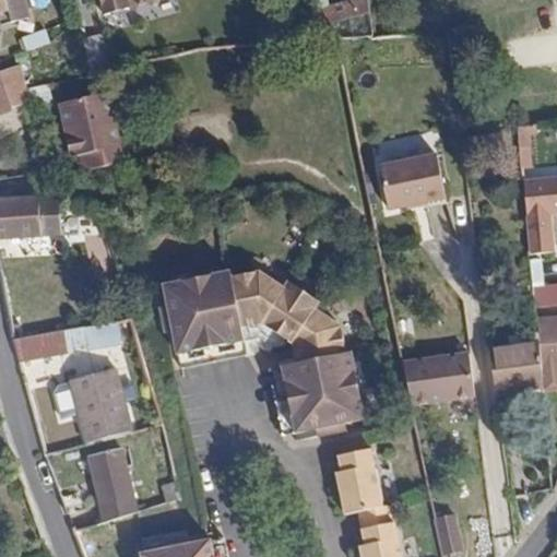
[(0,11),(7,10),(10,21),(26,18),(22,0),(0,0),(0,11)]
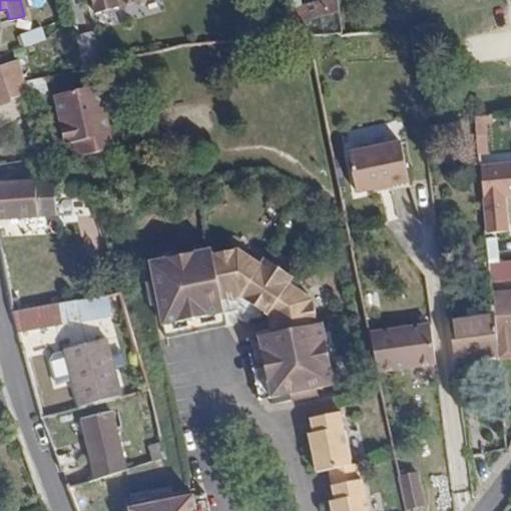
[(90,0),(93,12),(139,0),(90,0)]
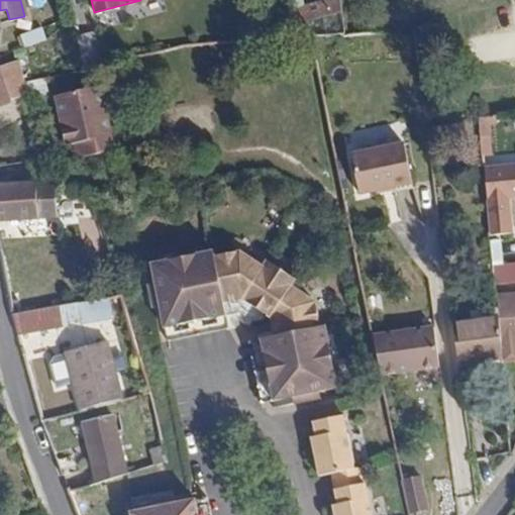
[(290,0),(292,8),(302,5),(300,0),(290,0)]
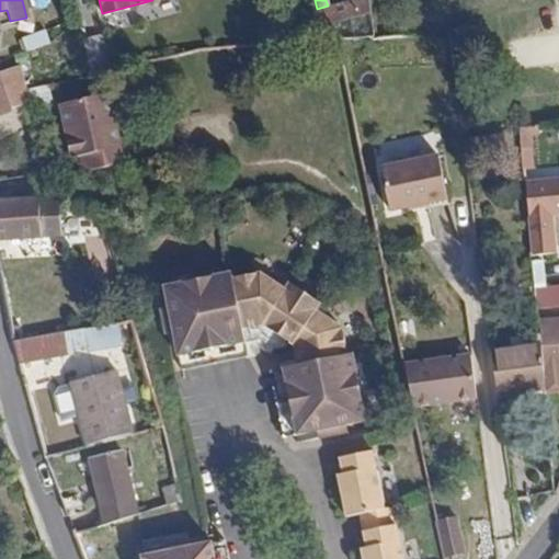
[(328,6),(317,9),(321,23),(361,13),(356,0),(352,0),(328,6)]
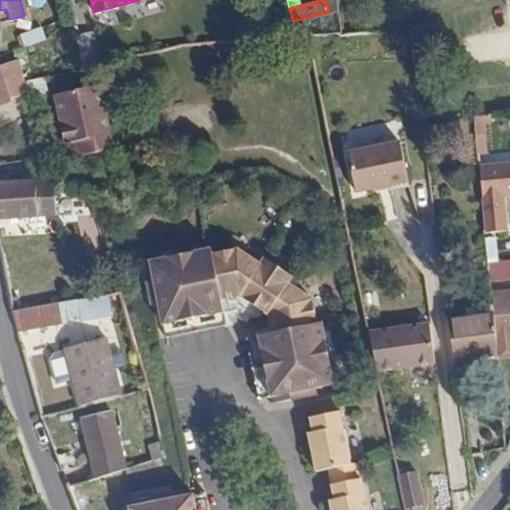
[(329,12),(336,11),(334,0),(325,0),(329,12)]
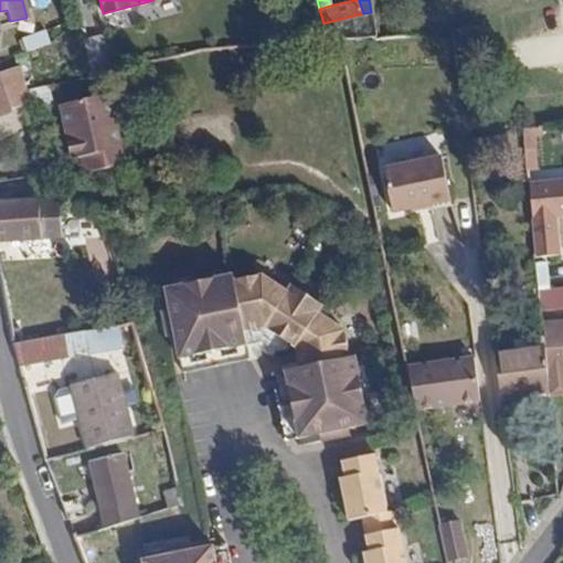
[(303,29),(304,40),(328,39),(325,27),(303,29)]
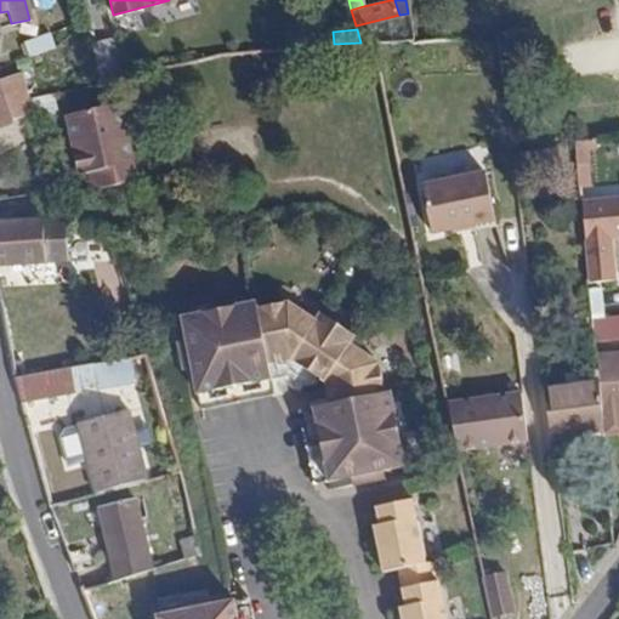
[(49,32),(22,40),(27,56),(54,45),(49,32)]
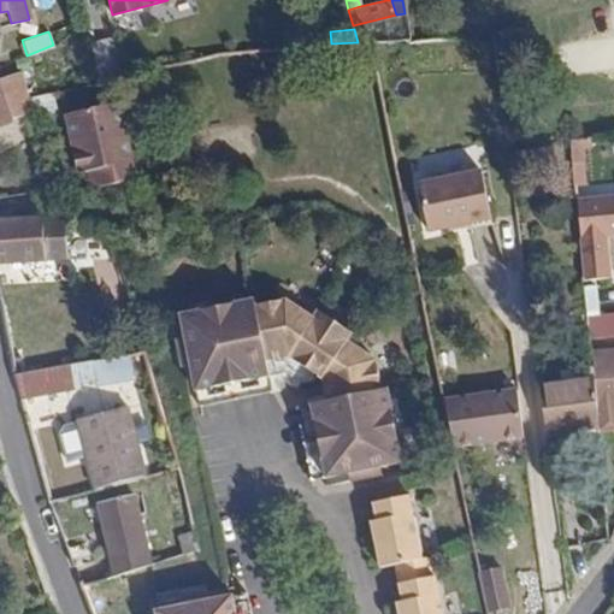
[(111,36),(90,41),(98,78),(118,72),(111,36)]
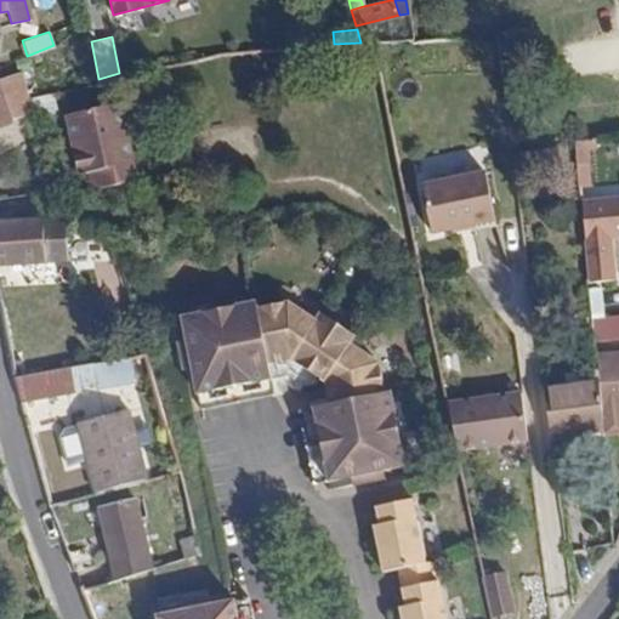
[(0,121),(33,113),(21,71),(0,77),(0,121)]
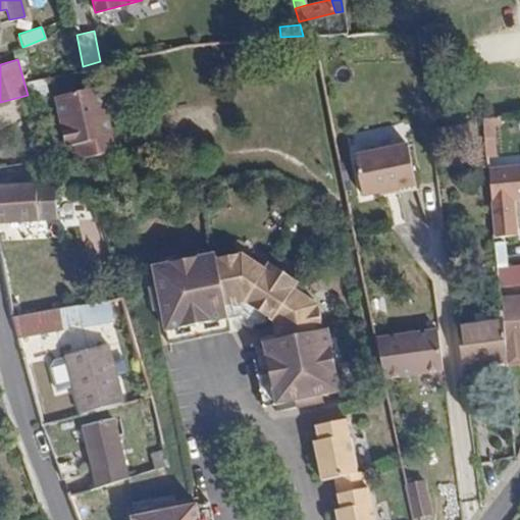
[(55,96),(65,146),(70,145),(73,160),(114,151),(100,86),(55,96)]
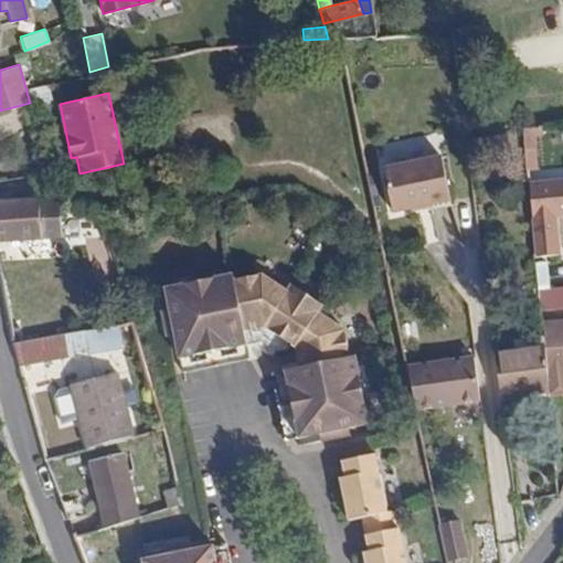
[(522,127),(524,149),(533,148),(532,134),(542,133),(540,125),(522,127)]
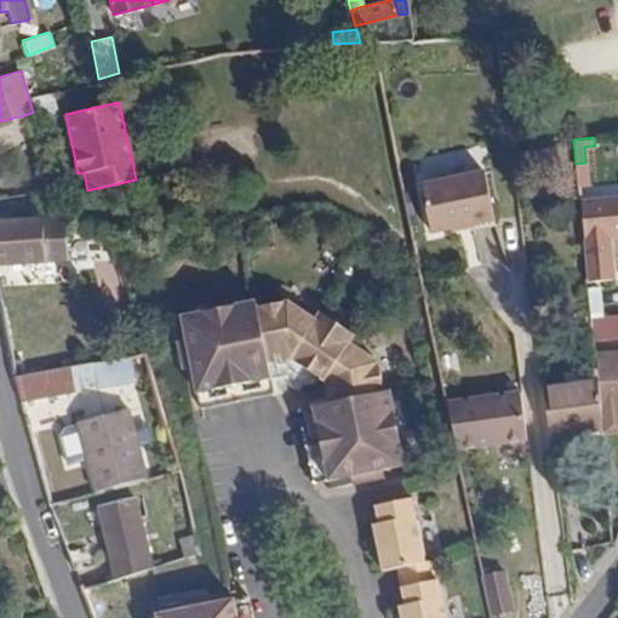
[(429,232),(492,218),(484,171),(421,184),(429,232)]
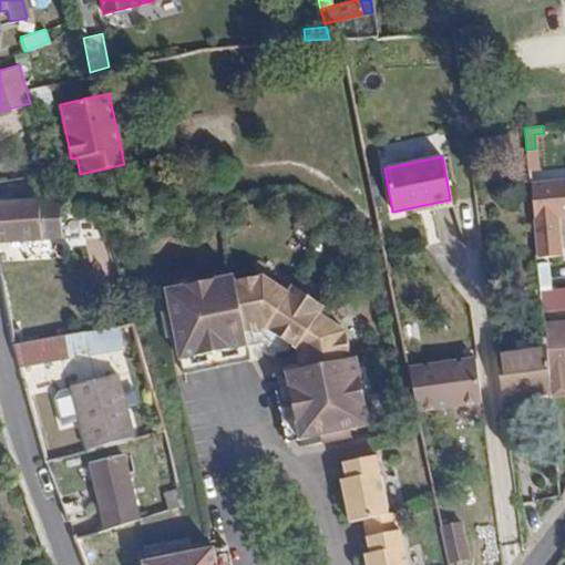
[(564,215),(564,180),(530,183),(538,257),(560,255),(556,216),(564,215)]
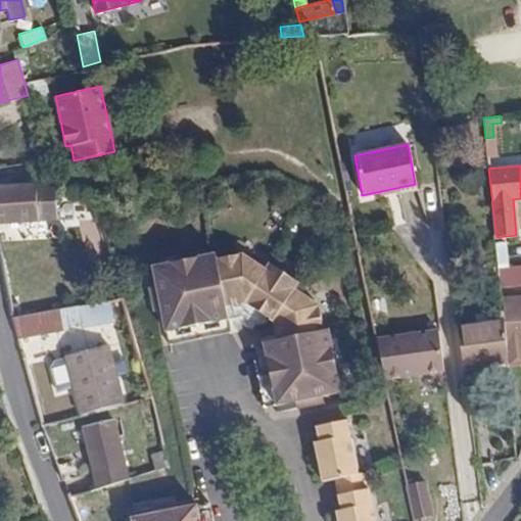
[(50,183),(0,186),(0,222),(56,219),(55,204),(62,203),(61,197),(55,198),(54,188),(51,188),(50,183)]
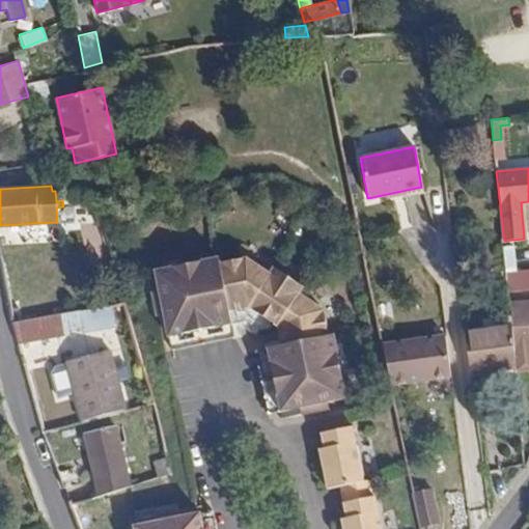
[(163,313),(167,335),(230,323),(228,309),(247,305),(276,325),(280,343),(266,346),(279,410),(299,406),(300,413),(327,407),(326,400),(345,396),(333,333),(328,334),(322,308),(298,291),(302,285),(273,266),(269,272),(244,256),(218,261),(217,256),(154,270),(158,289),(150,290),(156,314),(163,313)]
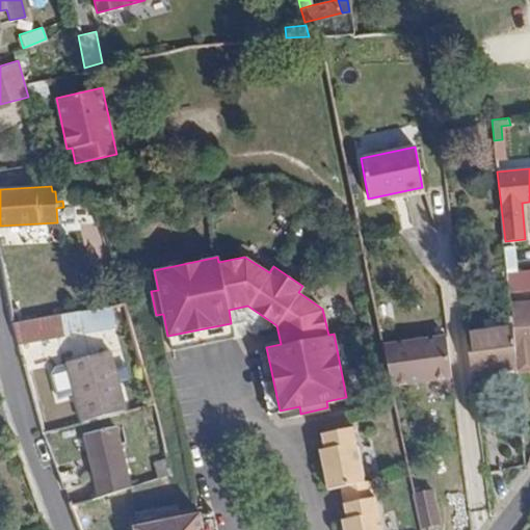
[(123,302),(10,322),(17,342),(70,333),(69,328),(82,326),(83,330),(114,325),(112,318),(127,316),(123,302)]
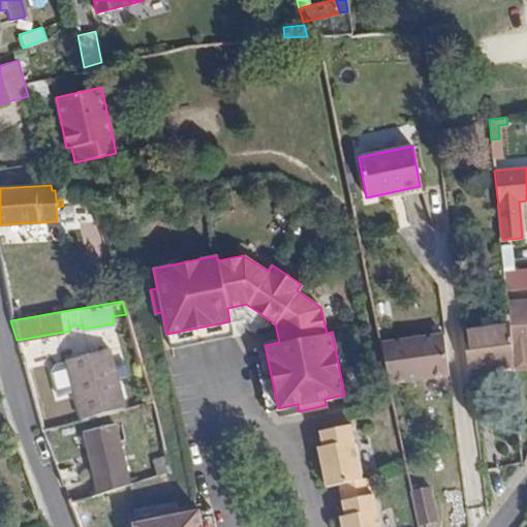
[(526,301),(506,303),(507,314),(508,324),(513,365),(513,368),(526,367),(526,301)]
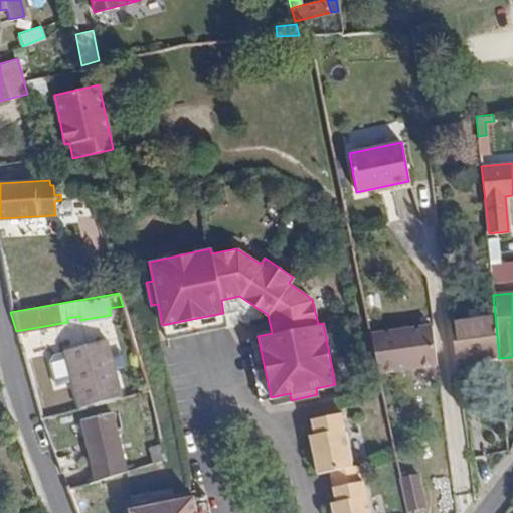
[(476,318),(495,316),(494,306),(475,308),(476,318)]
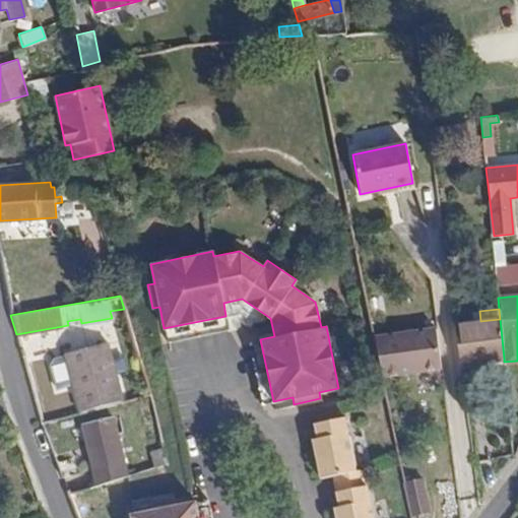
[(164,328),(167,340),(228,328),(225,316),(164,328)]
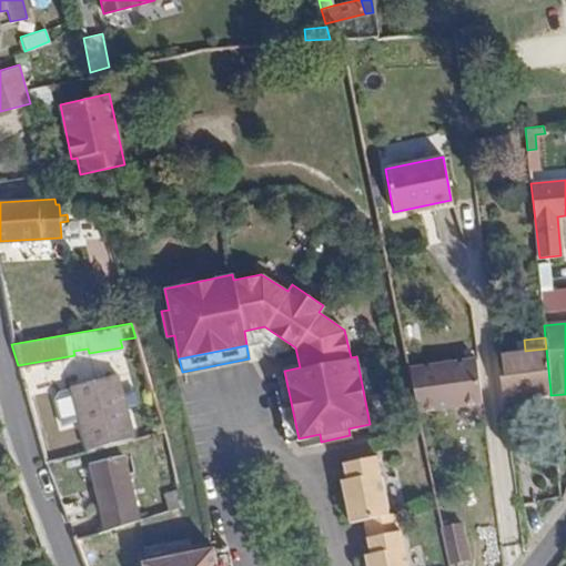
[(496,355),(503,398),(551,392),(546,349),(525,351),(496,355)]
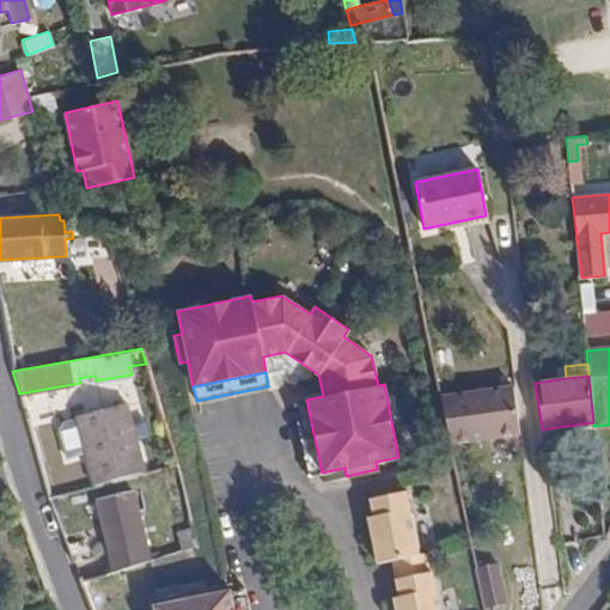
[(512,386),(440,396),(450,443),(519,435),(512,386)]
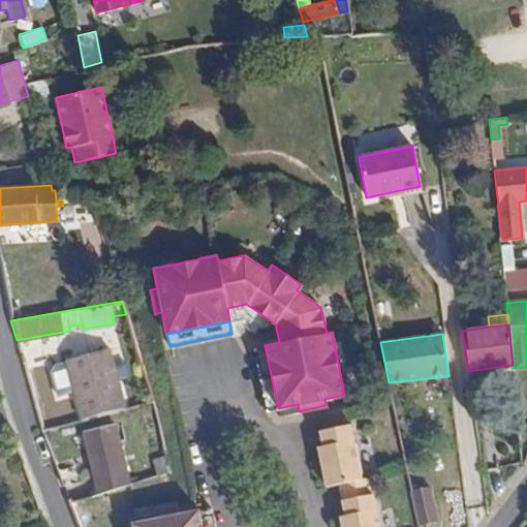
[(252,347),(266,410),(278,408),(265,345),(252,347)]
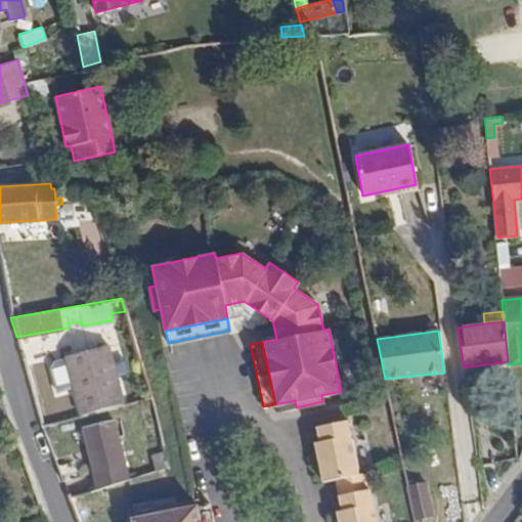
[(123,403),(109,345),(64,355),(66,357),(73,386),(80,414),(123,403)]
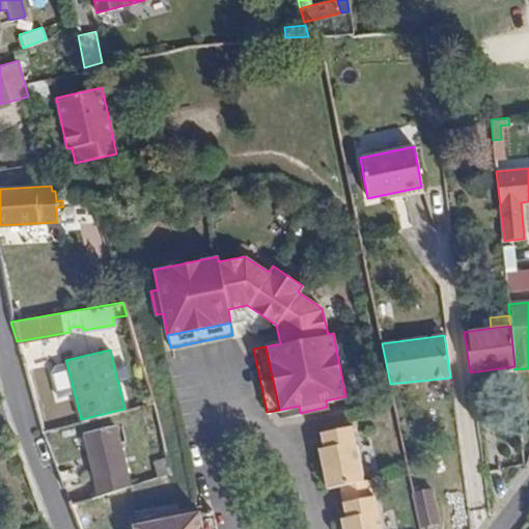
[(74,391),(66,362),(55,365),(51,371),(57,395),(74,391)]
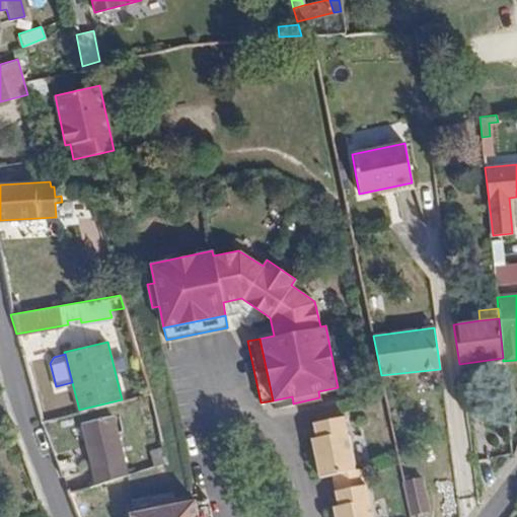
[(354,469),(343,416),(313,422),(316,437),(311,438),(319,476),(333,473),(354,469)]
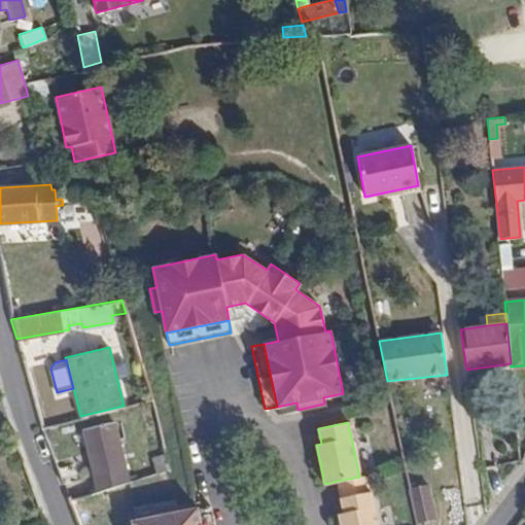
[(83,430),(98,491),(130,482),(115,423),(83,430)]
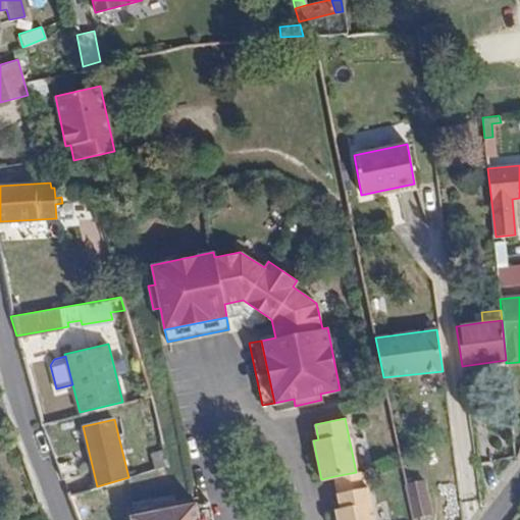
[(155,468),(166,465),(163,450),(151,454),(155,468)]
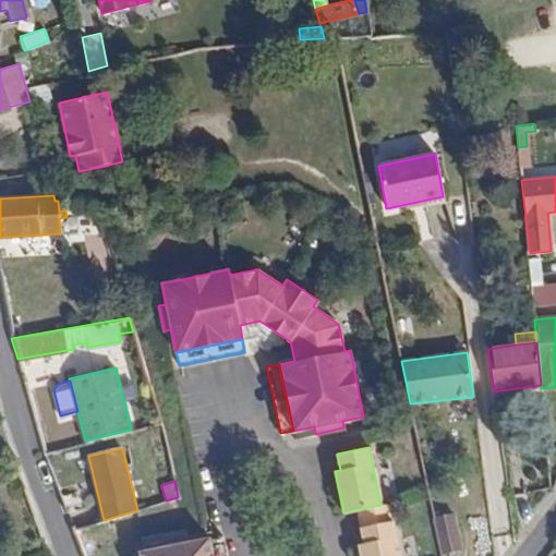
[(381,505),(358,509),(360,527),(393,520),(389,503),(381,505)]
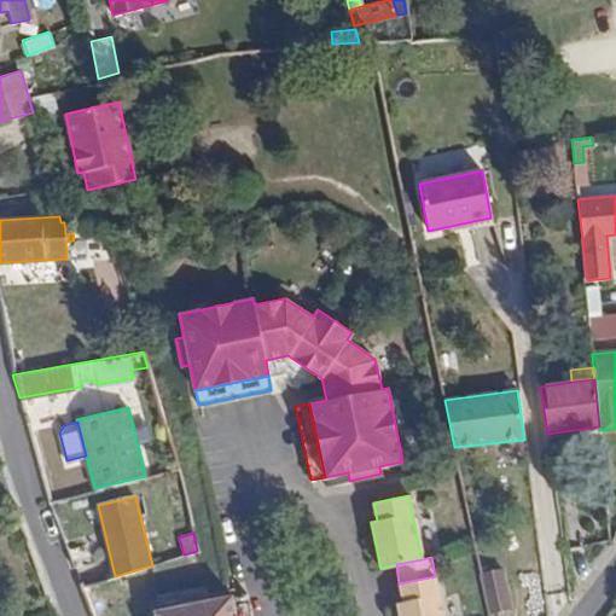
[(501,569),(481,574),(489,615),(511,610),(501,569)]
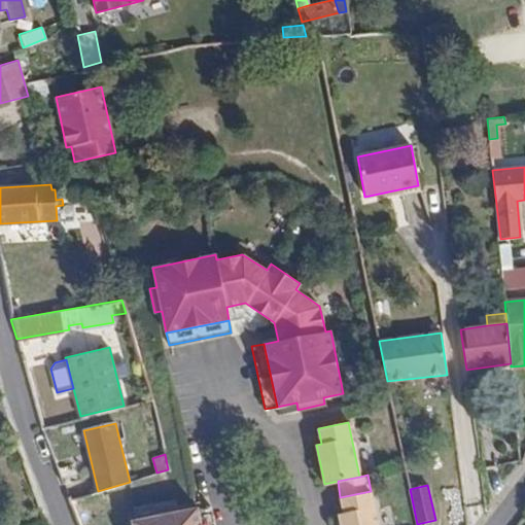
[(377,524),(371,491),(340,497),(343,513),(338,514),(340,524),(377,524)]
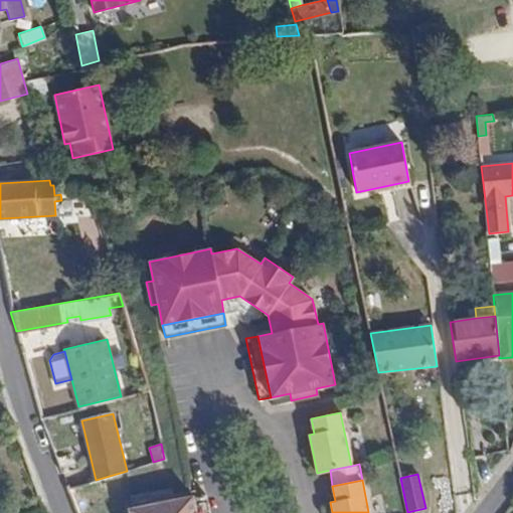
[(195,512),(192,497),(173,501),(171,494),(145,499),(147,506),(129,510),(129,512),(195,512)]
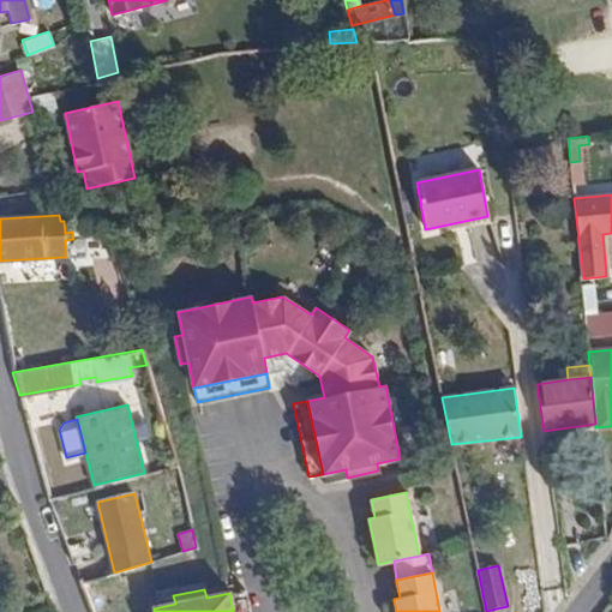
[(233,611),(249,611),(245,589),(229,593),(233,611)]
